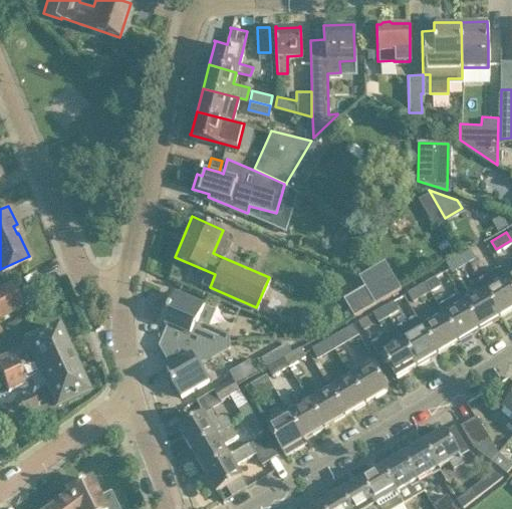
[(469,246),(462,250),(467,259),(474,255),(469,246)]
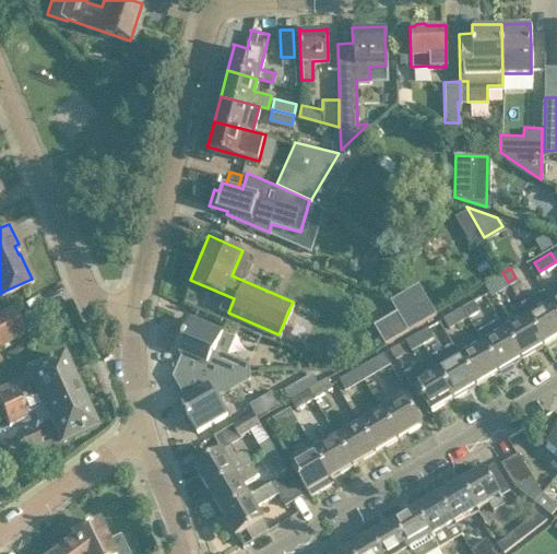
[(508,282),(502,272),(485,283),(490,292),(508,282)]
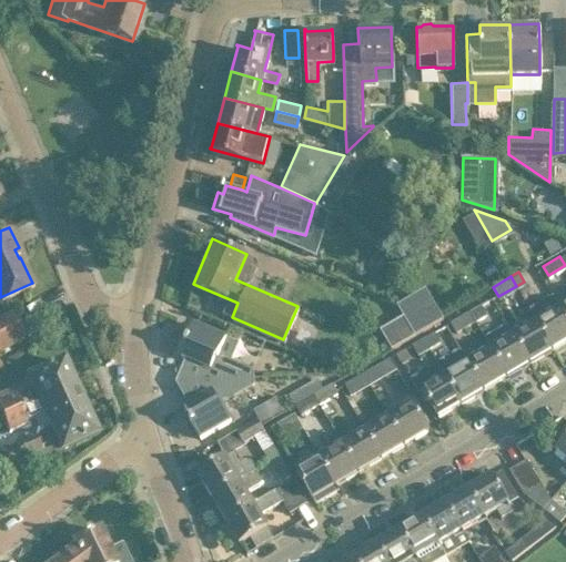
[(527,305),(552,345),(565,336),(565,317),(558,305),(551,292),(527,305)]
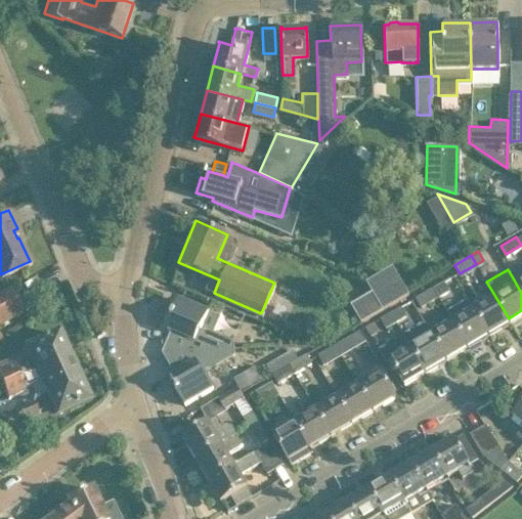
[(371,288),(370,289),(371,290),(381,307),(407,292),(396,272),(371,288)]
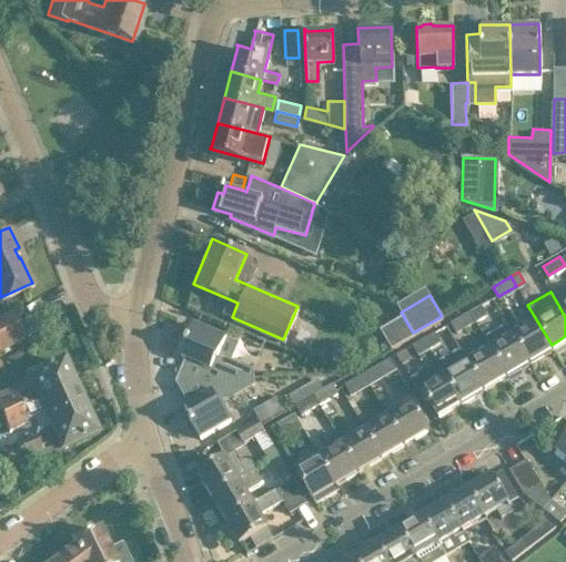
[(479,303),(468,309),(474,318),(485,312),(479,303)]
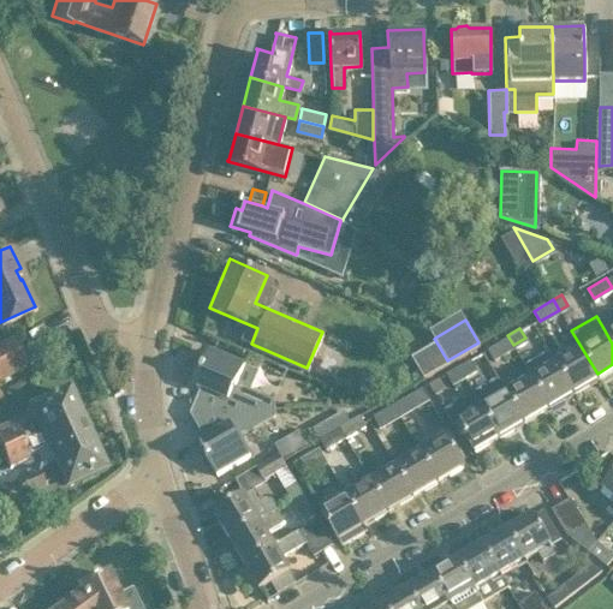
[(572,389),(597,374),(571,330),(579,345),(555,359),(549,347),(548,348),(572,389)]
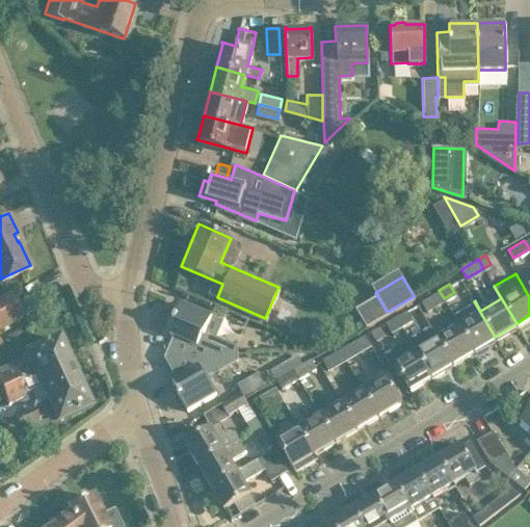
[(0,323),(20,313),(7,290),(0,293),(0,323)]
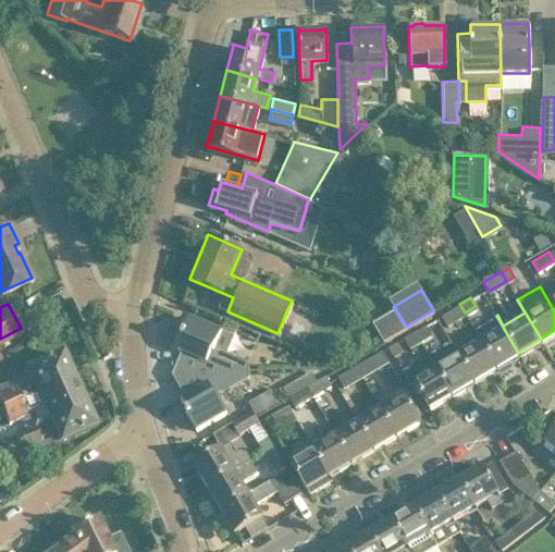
[(446,323),(465,313),(459,304),(442,314),(446,323)]
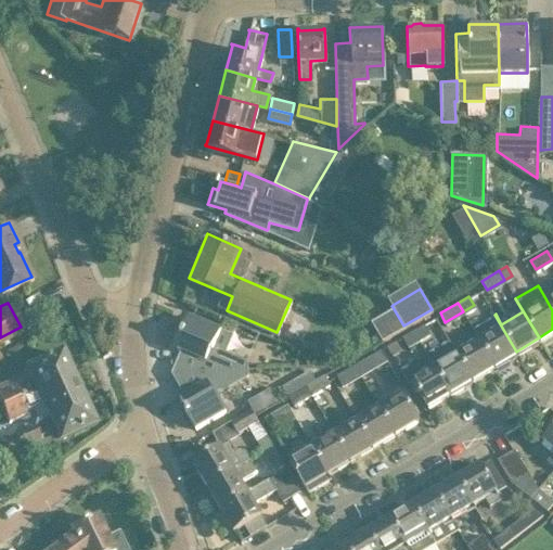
[(391,306),(370,318),(382,339),(403,325),(393,307),(391,306)]
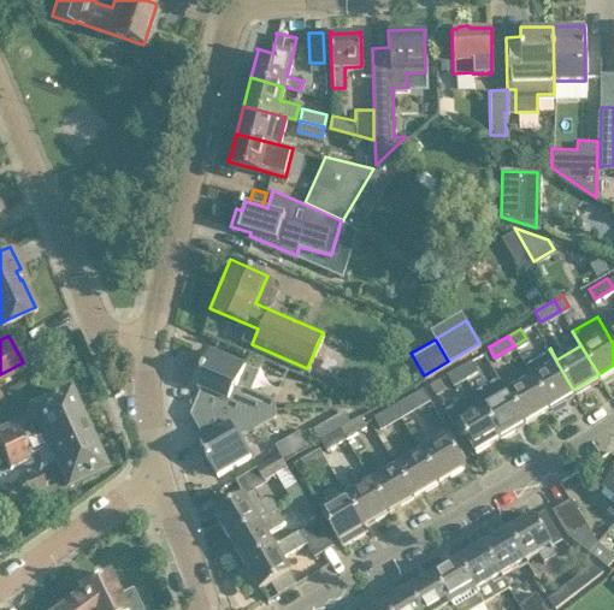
[(208,348),(199,371),(201,372),(198,378),(195,384),(200,386),(214,392),(214,410),(275,407),(273,398),(241,384),(240,386),(235,384),(244,363),(208,348)]
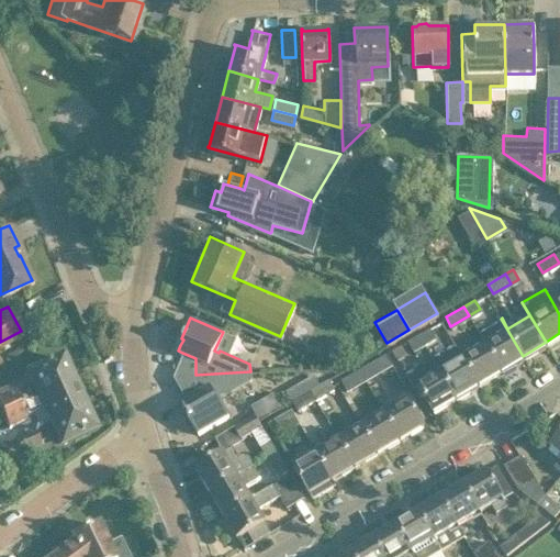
[(479,332),(484,342),(501,369),(523,356),(501,319),(479,332)]
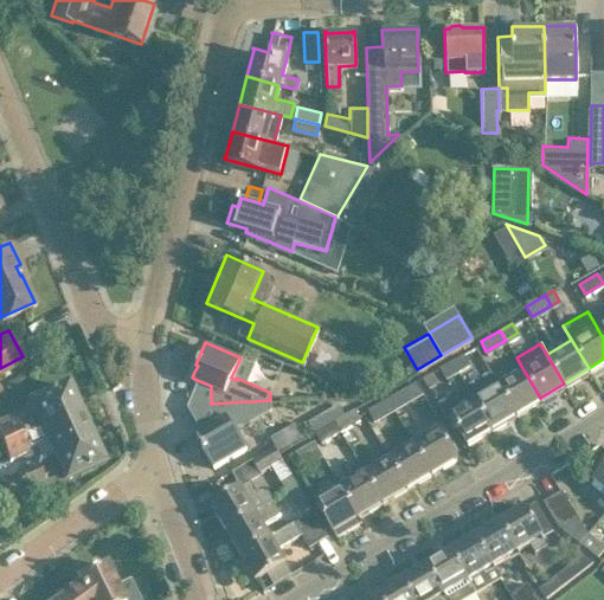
[(462,352),(449,360),(456,371),(469,362),(462,352)]
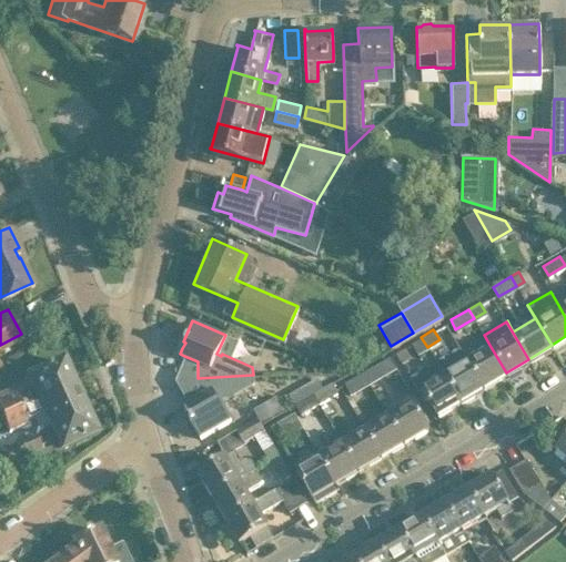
[(417,353),(427,347),(421,337),(411,343),(417,353)]
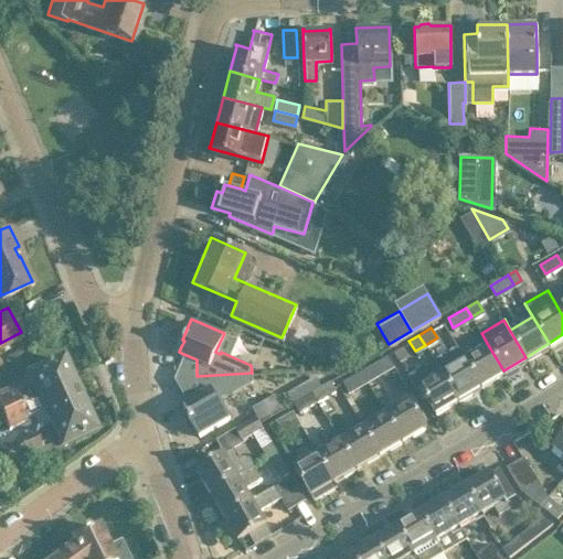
[(479,384),(503,371),(487,343),(465,356),(457,344),(456,344),(464,357),(479,384)]
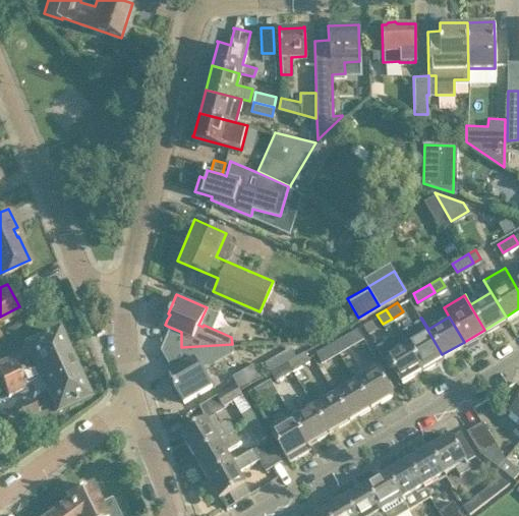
[(442,354),(427,330),(420,318),(399,331),(406,342),(420,367),(442,354)]
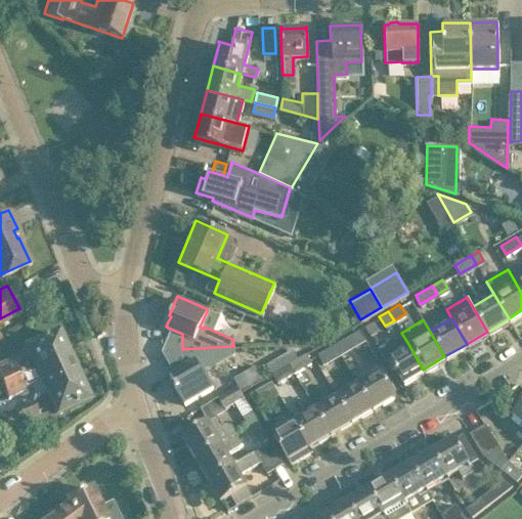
[(0,382),(67,351),(62,343),(63,340),(60,335),(58,334),(56,331),(38,339),(24,346),(28,355),(13,362),(12,359),(0,364),(0,382)]
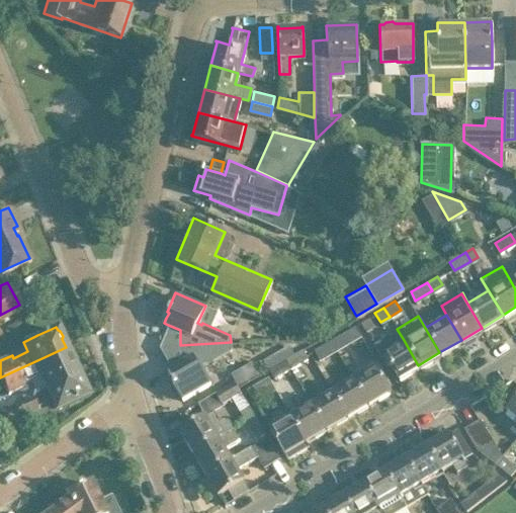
[(330,338),(335,347),(351,337),(346,329),(330,338)]
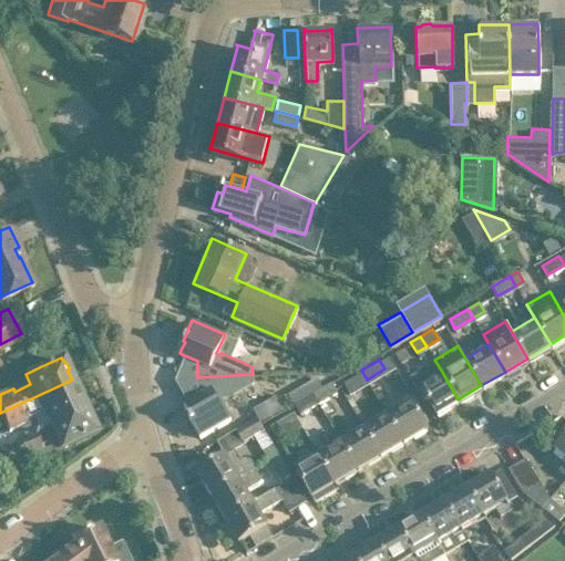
[(458,400),(442,372),(434,360),(408,375),(417,390),(420,387),(435,414),(437,414),(437,412),(458,400)]
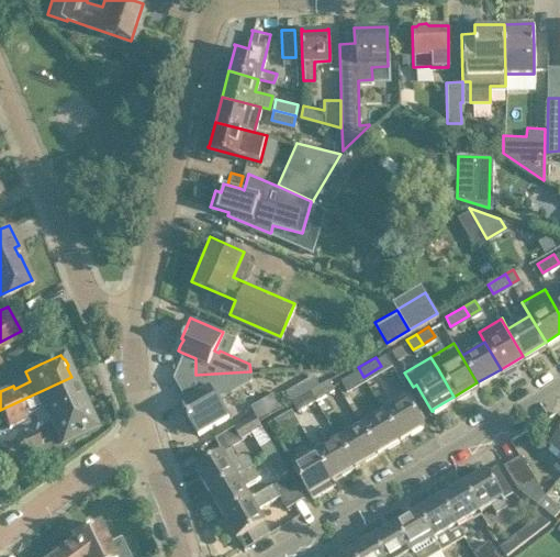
[(346,388),(364,377),(358,367),(340,378),(346,388)]
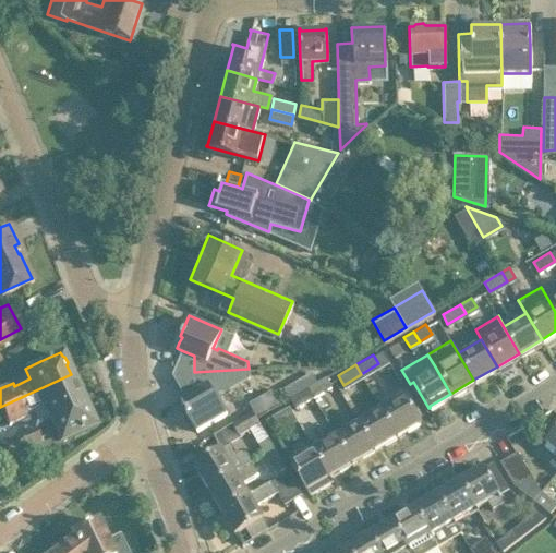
[(180,397),(183,404),(186,409),(184,410),(195,429),(226,411),(216,394),(219,392),(220,393),(249,376),(249,369),(194,372),(195,388),(183,395),(180,397)]
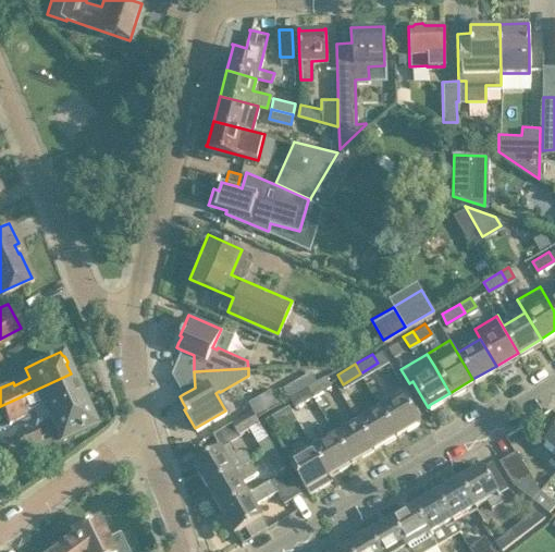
[(309,369),(292,380),(297,390),(306,384),(316,379),(309,369)]
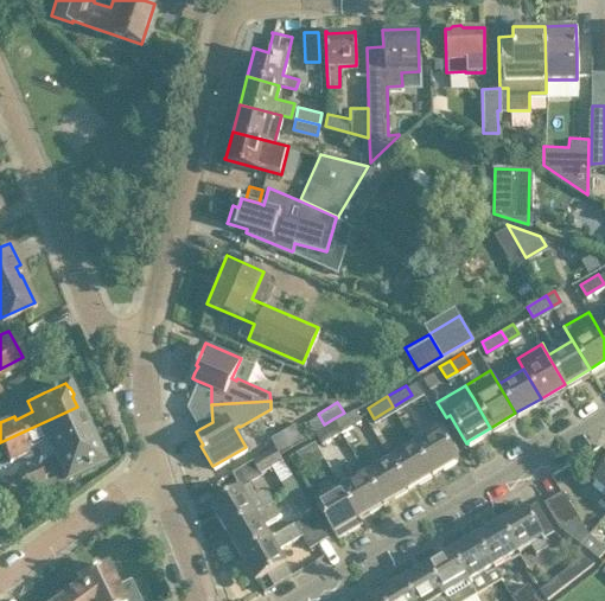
[(52,454),(90,436),(86,427),(88,423),(84,417),(81,416),(77,407),(0,442),(0,445),(7,460),(29,449),(27,446),(44,438),(52,454)]
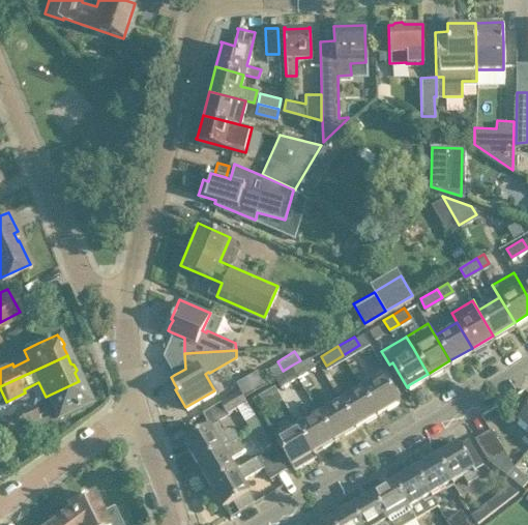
[(300,360),(291,366),(297,375),(314,365),(309,355),(300,360)]
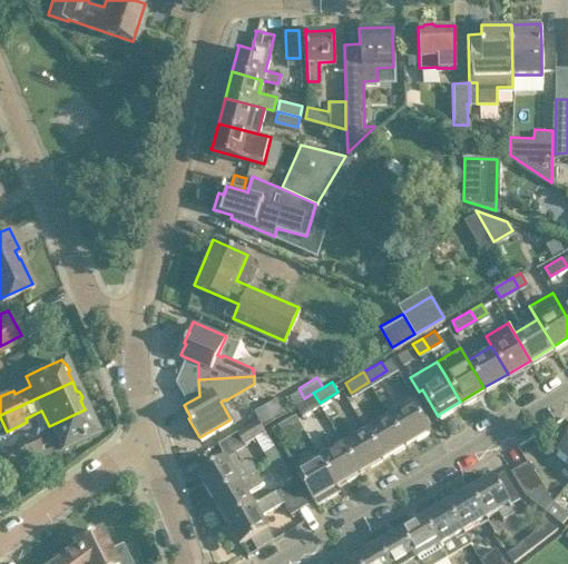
[(304,398),(294,404),(301,414),(320,403),(313,393),(304,398)]
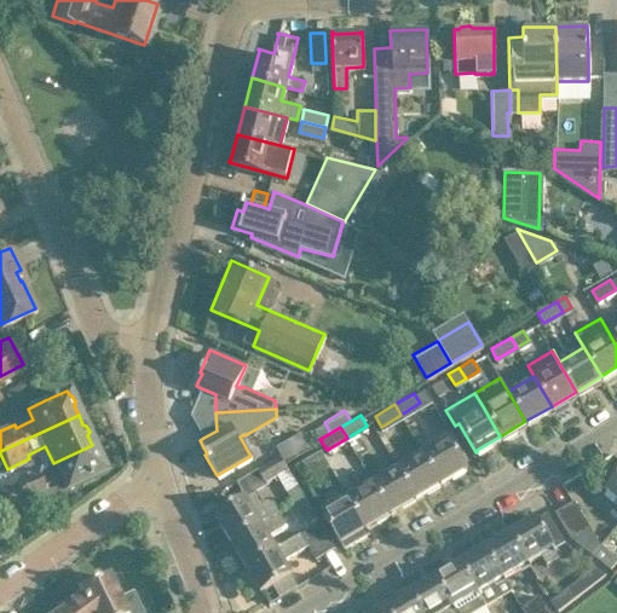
[(453,434),(448,437),(422,451),(440,480),(463,467),(465,468),(466,467),(462,462),(467,458),(453,434)]
